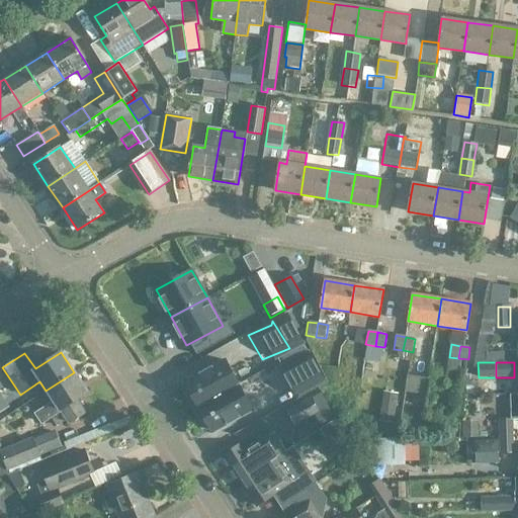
[(286,407),(311,392),(294,364),(270,381),(286,407)]
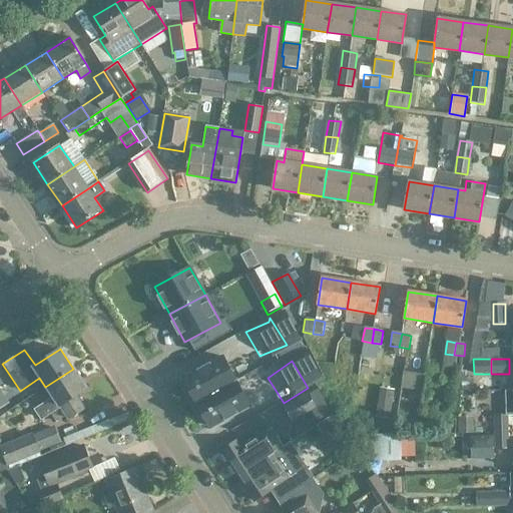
[(187,382),(197,400),(198,401),(225,384),(218,364),(187,382)]
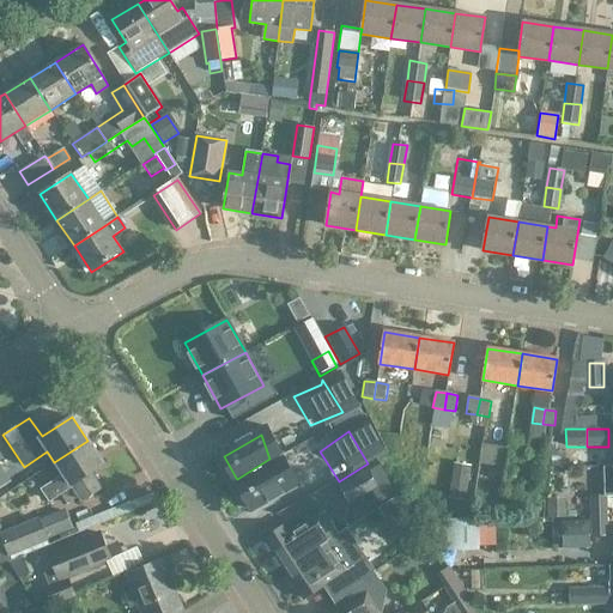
[(103,463),(87,441),(54,462),(62,475),(41,490),(49,503),(72,487),(82,503),(102,489),(91,472),(103,463)]
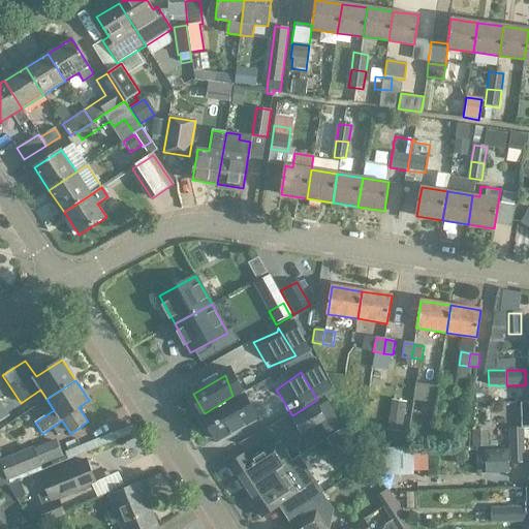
[(438,386),(415,382),(413,400),(435,404),(438,386)]
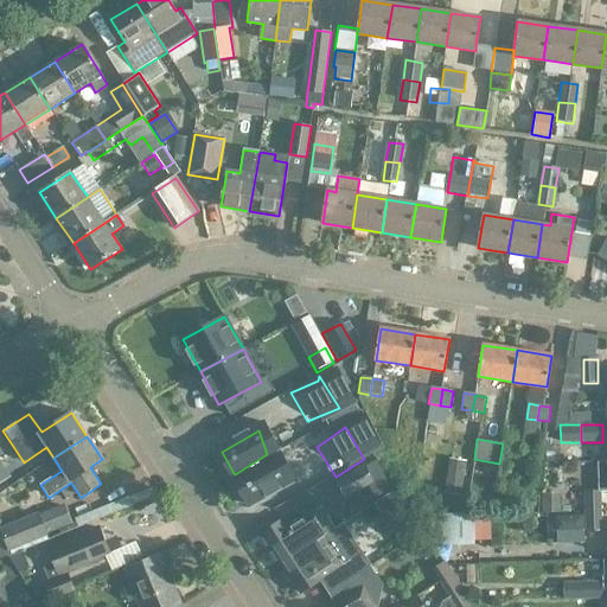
[(236,477),(237,479),(249,499),(286,475),(270,454),(236,477)]
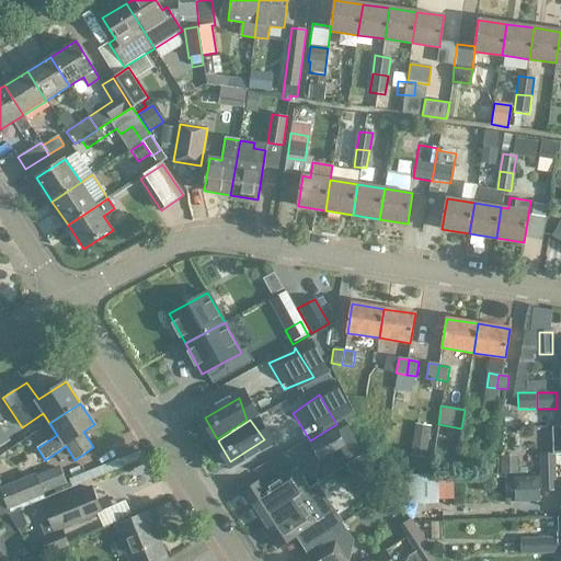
[(415,424),(411,456),(428,458),(433,426),(415,424)]
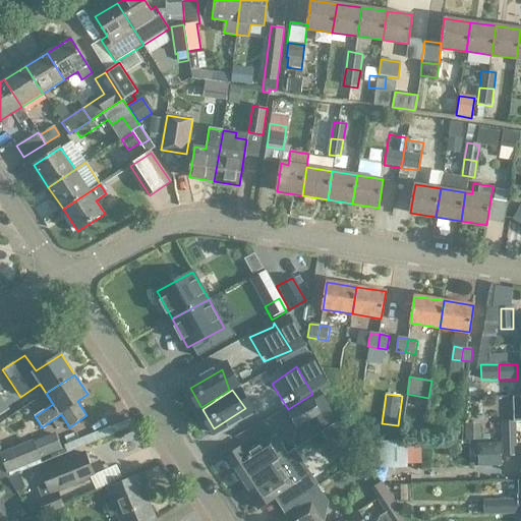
[(0,396),(0,414),(9,409),(0,396)]
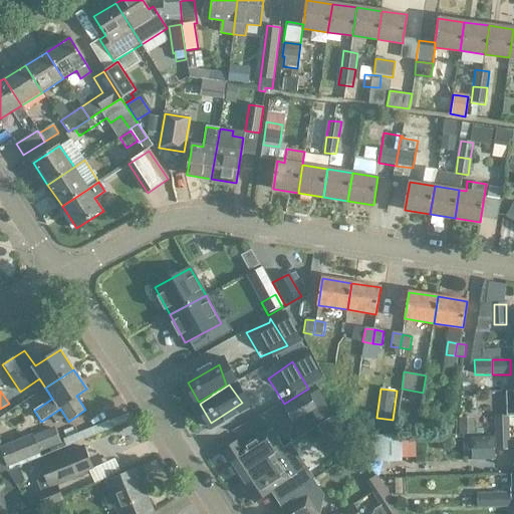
[(318,391),(285,408),(292,422),(312,412),(318,423),(331,416),(318,391)]
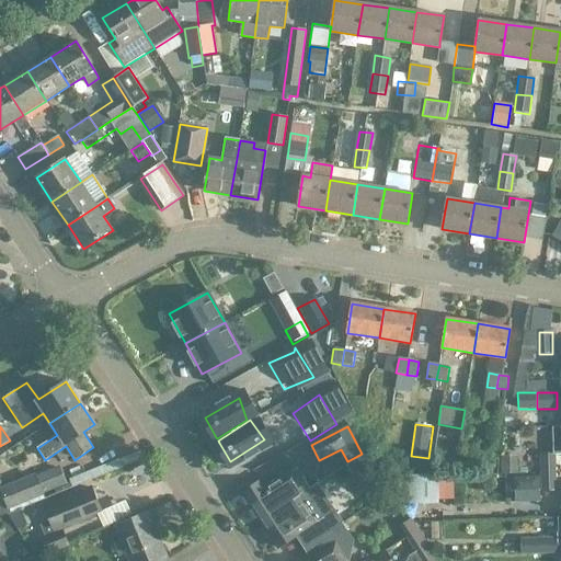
[(539,455),(540,473),(556,472),(554,454),(539,455)]
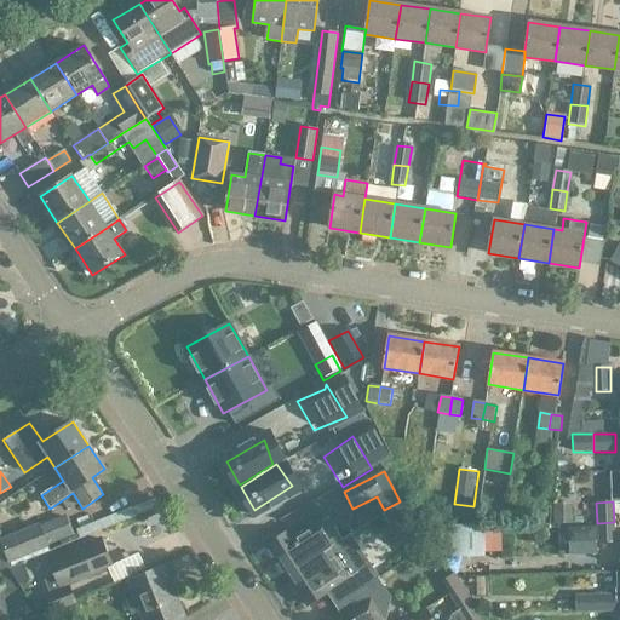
[(572,503),(552,504),(552,523),(573,523),(572,503)]
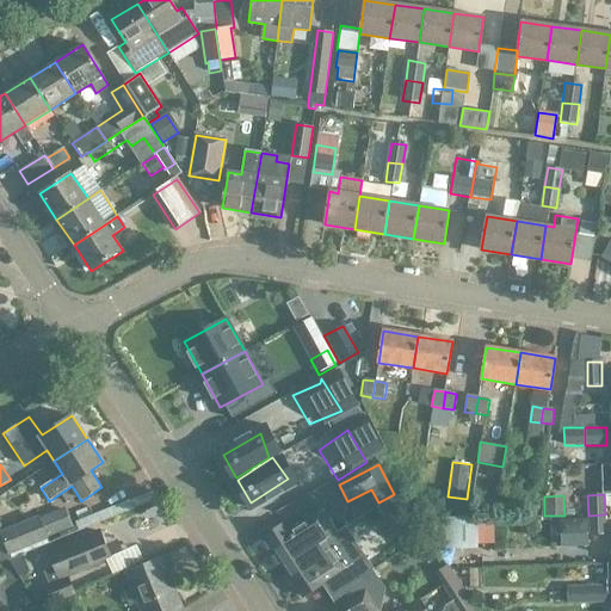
[(63,507),(39,517),(47,538),(72,528),(63,507)]
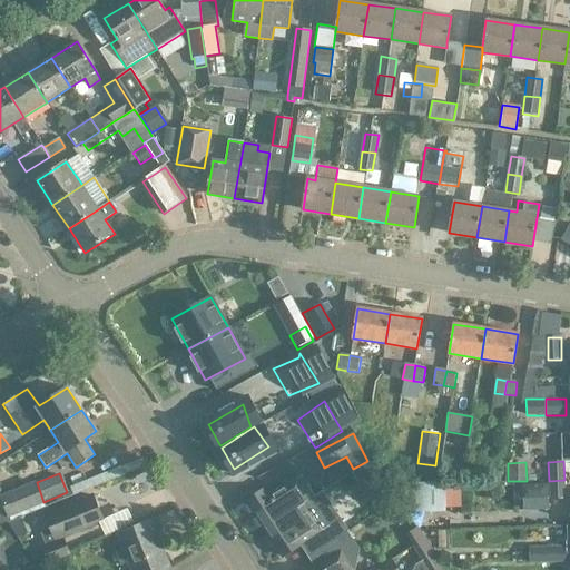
[(363,489),(377,511),(394,500),(381,478),(363,489)]
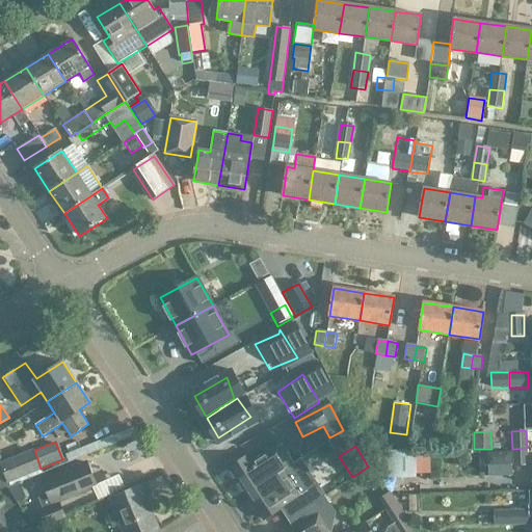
[(247,497),(294,466),(282,447),(253,467),(246,458),(230,469),(247,497)]
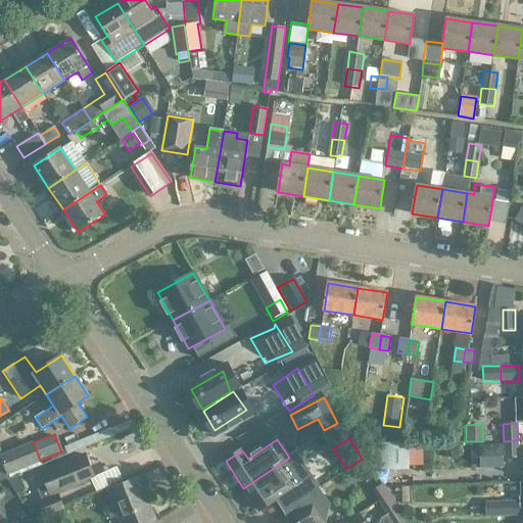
[(504,441),(505,458),(519,458),(518,440),(504,441)]
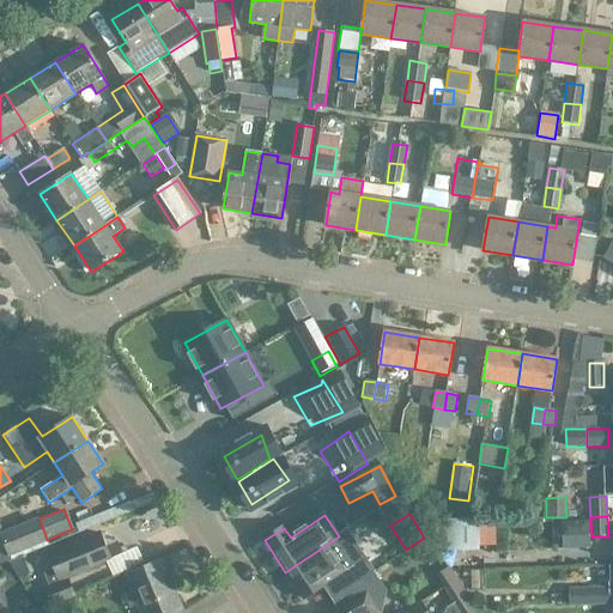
[(0,564),(10,560),(22,556),(48,545),(47,540),(40,519),(40,517),(1,533),(0,530),(0,564)]
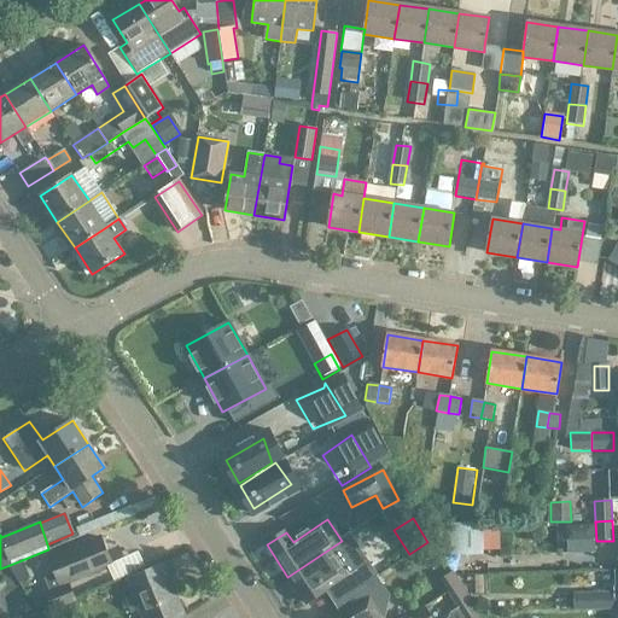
[(441,557),(488,555),(488,551),(491,551),(491,531),(483,531),(483,524),(439,524),(441,557)]
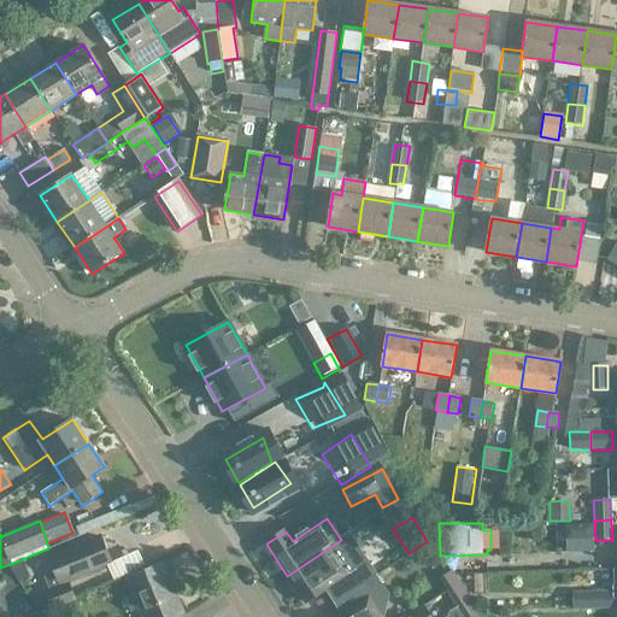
[(376,576),(350,534),(341,540),(287,576),(305,604),(325,591),(323,589),(331,585),(333,587),(335,585),(342,598),(344,597),(376,576)]
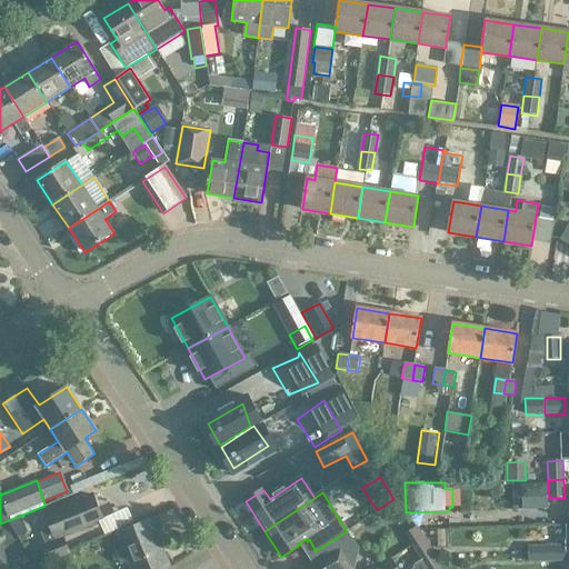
[(45,513),(50,529),(40,532),(46,546),(33,551),(39,566),(69,553),(62,537),(100,521),(90,496),(45,513)]
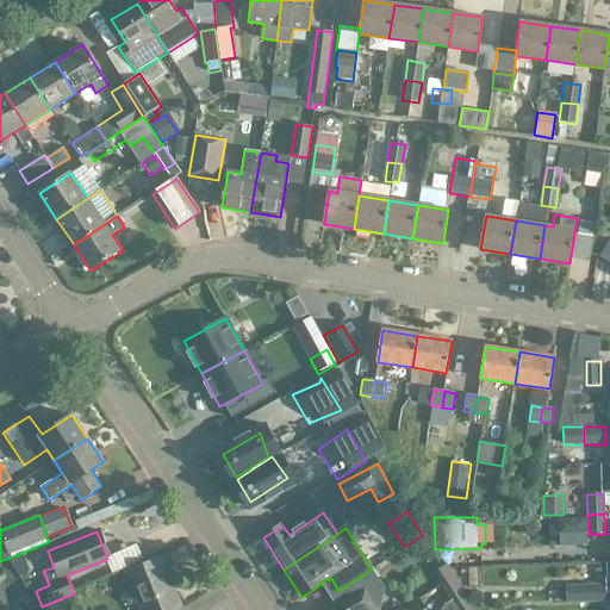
[(475,556),(475,573),(523,572),(523,555),(475,556)]
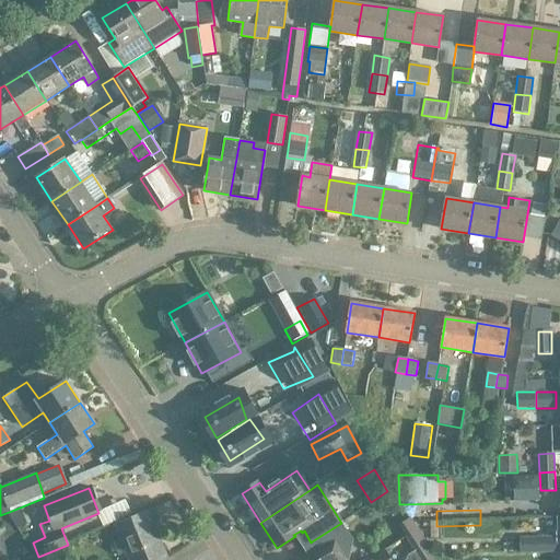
[(146,511),(114,524),(120,538),(112,541),(117,555),(125,551),(128,559),(160,559),(165,558),(146,511)]
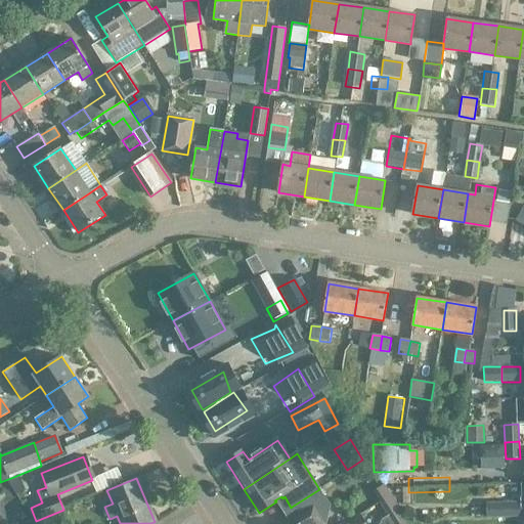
[(373,492),(380,501),(390,494),(384,485),(373,492)]
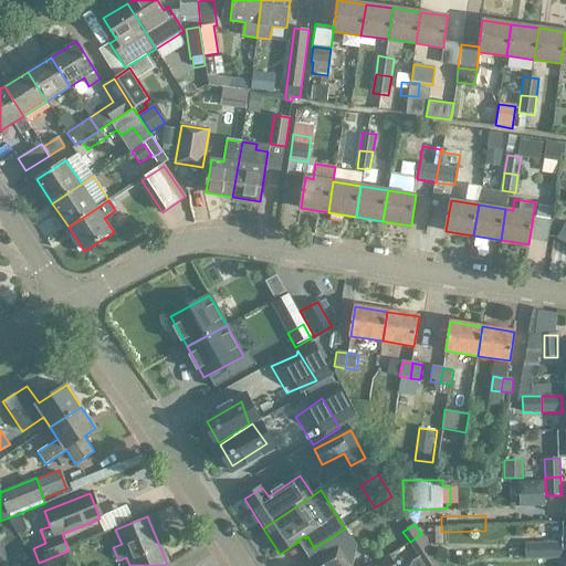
[(311,565),(352,565),(356,549),(348,548),(350,536),(345,528),(315,547),(323,558),(320,561),(322,564),(318,565),(313,565),(311,565)]
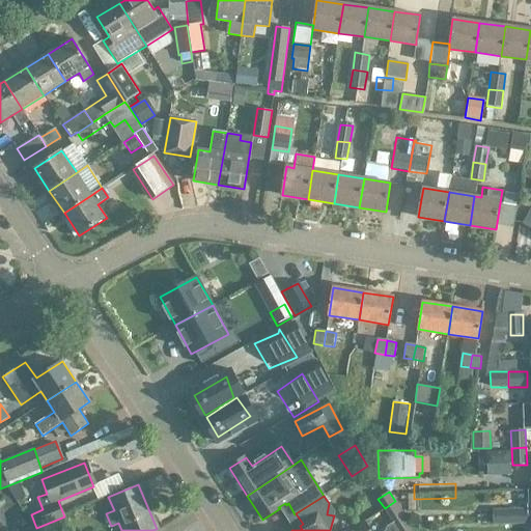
[(414,530),(395,501),(385,508),(394,523),(387,528),(385,530),(414,530)]
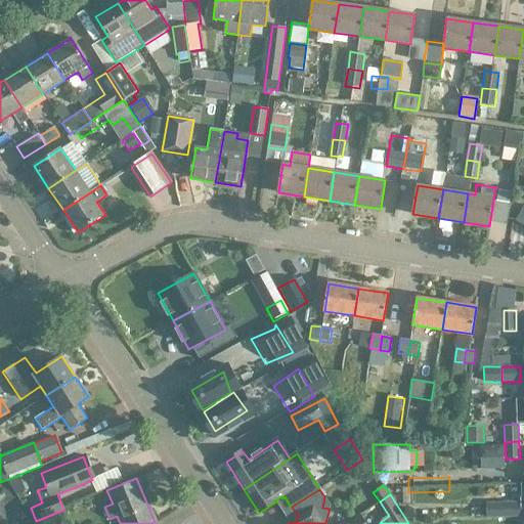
[(486,518),(504,518),(504,503),(486,504),(486,518)]
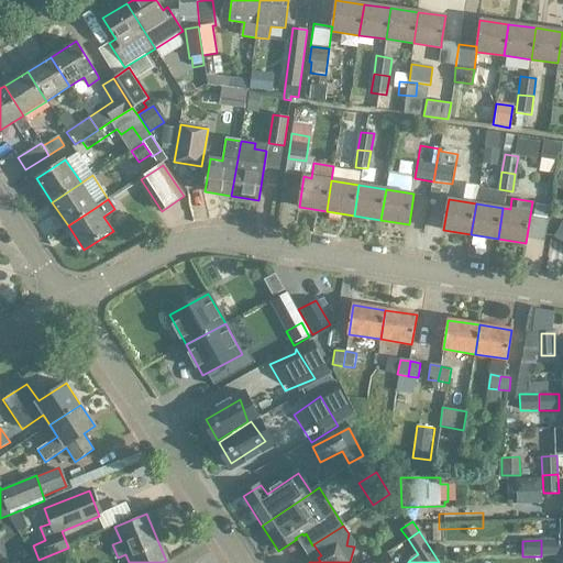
[(560,540),(541,540),(541,556),(560,555),(560,548),(560,540)]
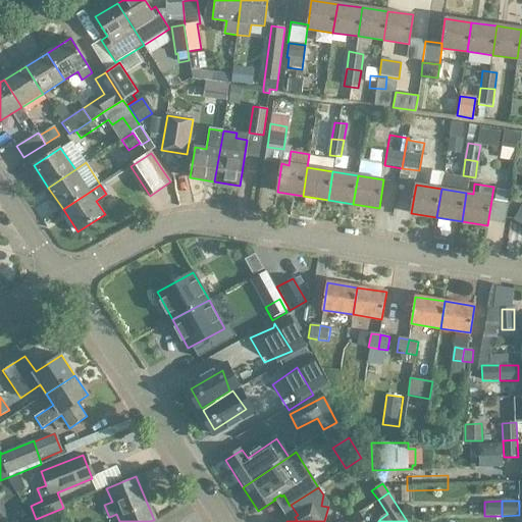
[(1,521),(11,515),(3,506),(0,508),(0,521),(1,521)]
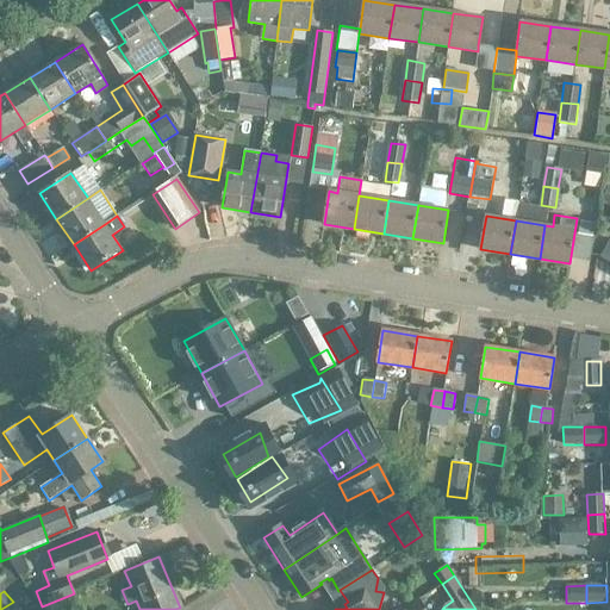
[(425,609),(419,599),(402,609),(425,609)]
